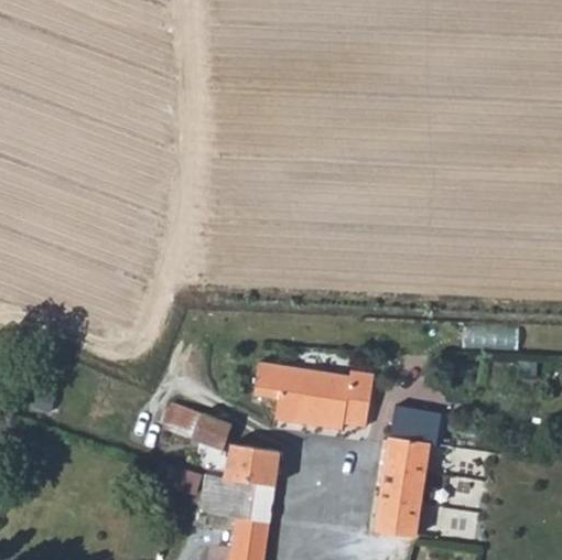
[(281,390),(284,368),(256,364),(252,386),(281,390)]
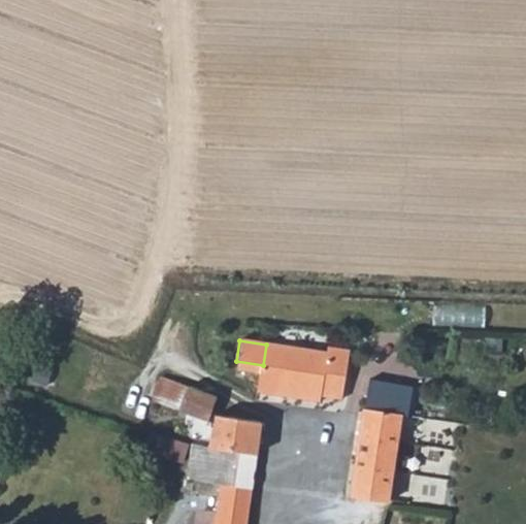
[(340,392),(339,389),(342,373),(296,366),(298,348),(266,345),(263,365),(262,394),(322,403),(323,391),(340,392)]
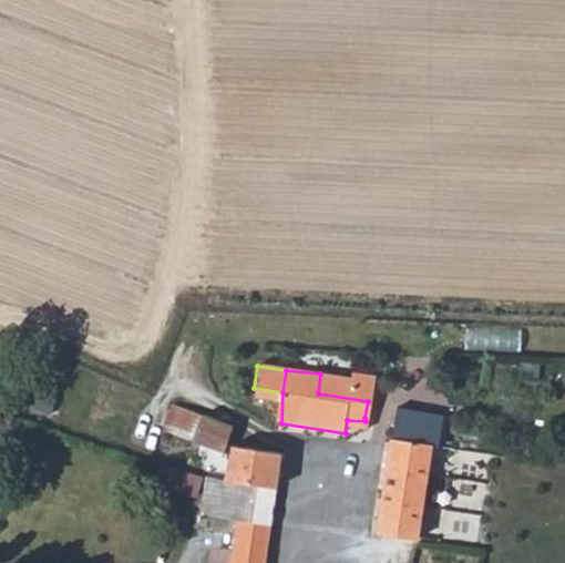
[(348,370),(347,376),(320,374),(318,393),(368,401),(372,375),(348,370)]
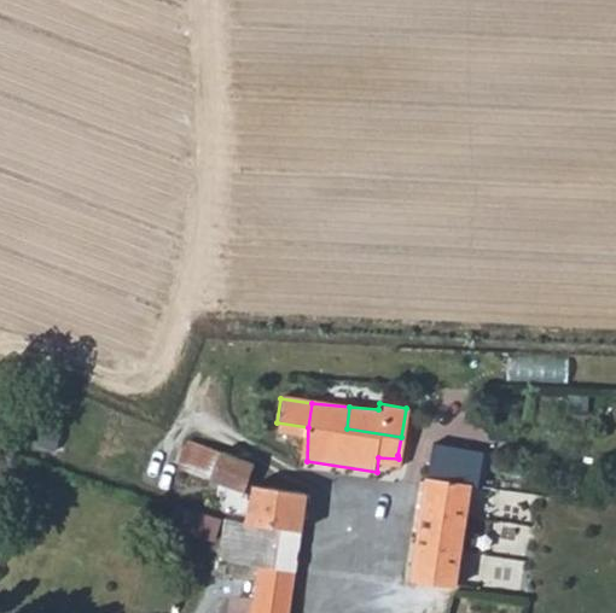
[(187,442),(178,471),(208,482),(218,453),(187,442)]
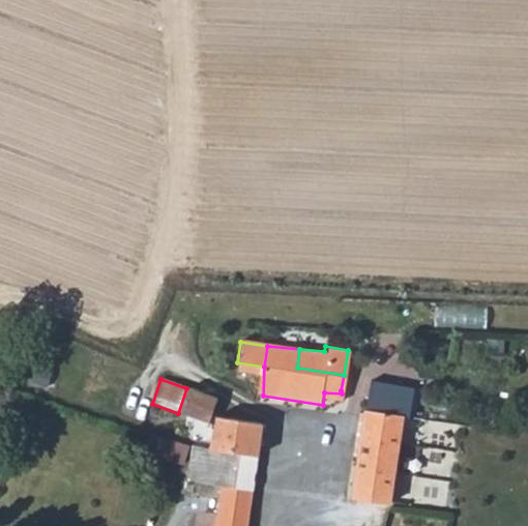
[(374,392),(409,397),(409,390),(376,385),(374,392)]
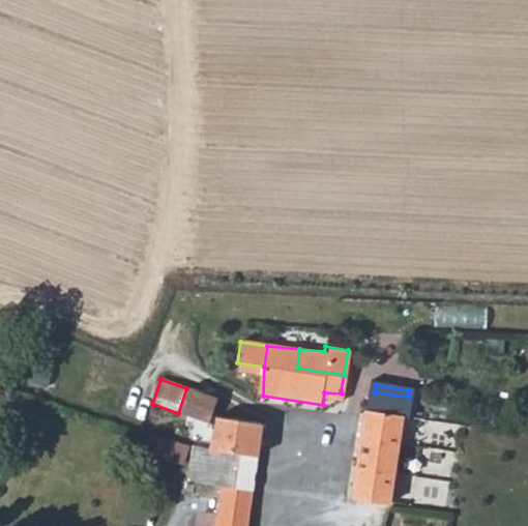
[(186,388),(178,413),(173,428),(200,437),(206,421),(213,398),(186,388)]
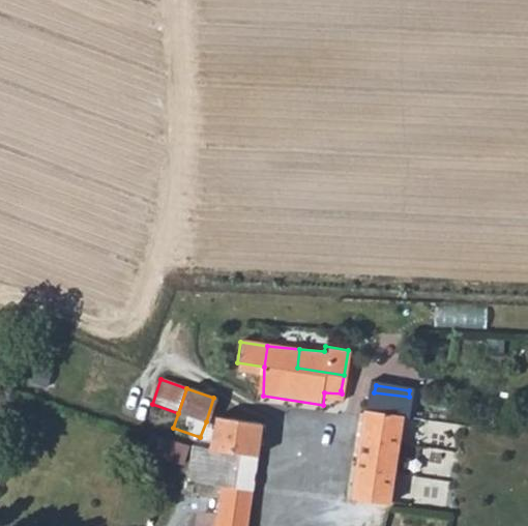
[(374,392),(370,410),(406,415),(409,397),(374,392)]
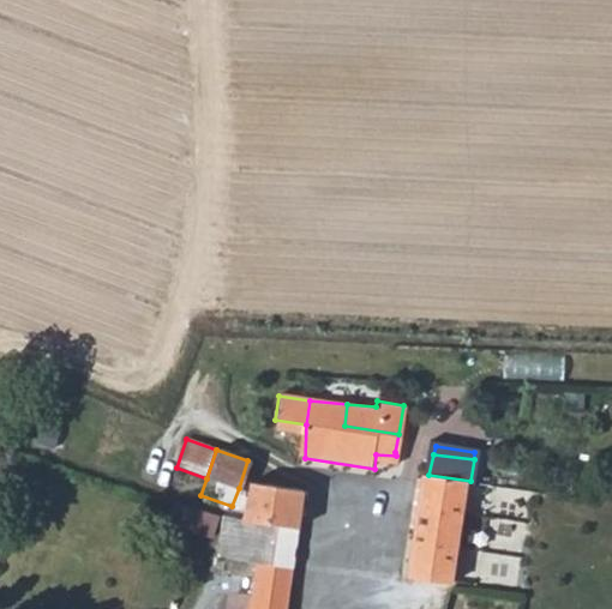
[(424,499),(409,578),(453,583),(471,481),(429,475),(424,499)]
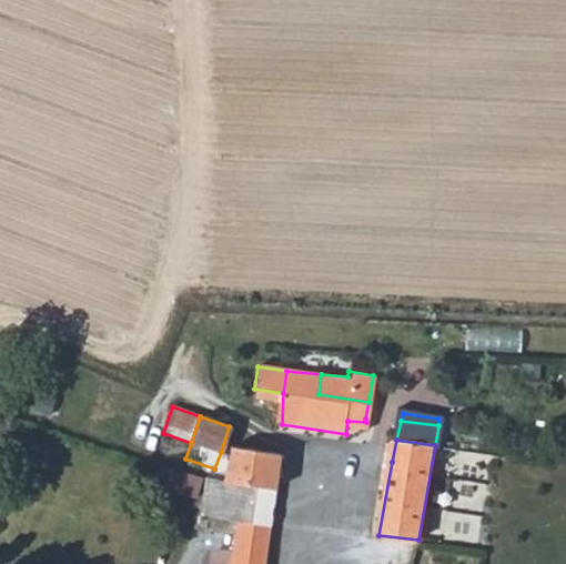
[(230,453),(226,484),(276,491),(281,456),(230,453)]
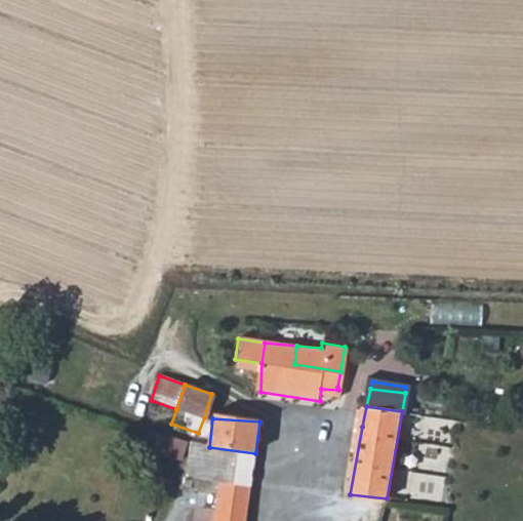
[(188,474),(216,480),(252,486),(255,453),(209,447),(191,445),(188,474)]
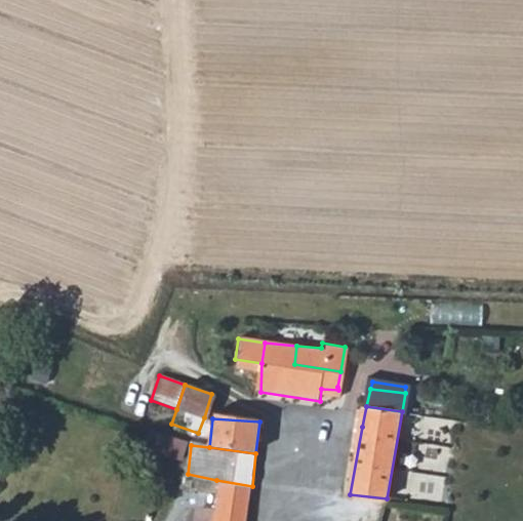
[(248,520),(252,486),(216,480),(212,520),(248,520)]
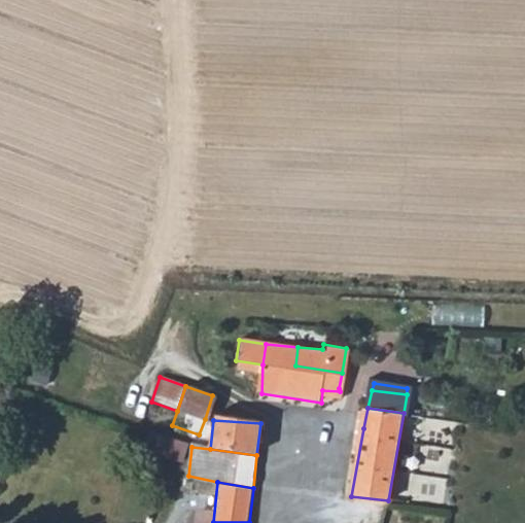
[(385,521),(388,500),(351,496),(349,515),(370,518),(385,521)]
